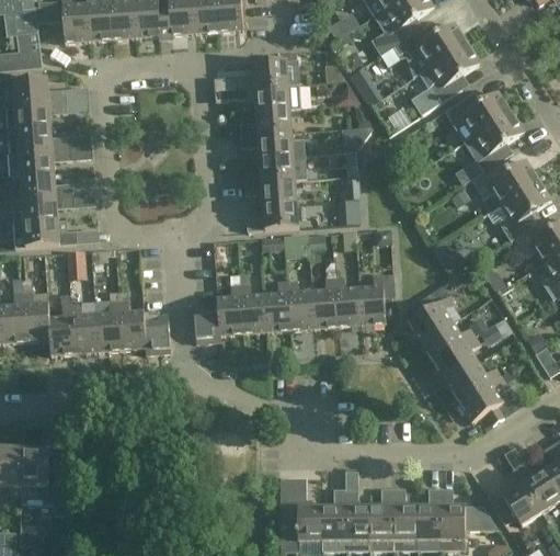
[(0,71),(42,67),(40,49),(40,43),(38,41),(37,24),(36,22),(36,21),(35,9),(34,10),(33,8),(22,9),(21,0),(0,0),(0,13),(3,13),(14,12),(16,35),(19,52),(0,53),(0,71)]
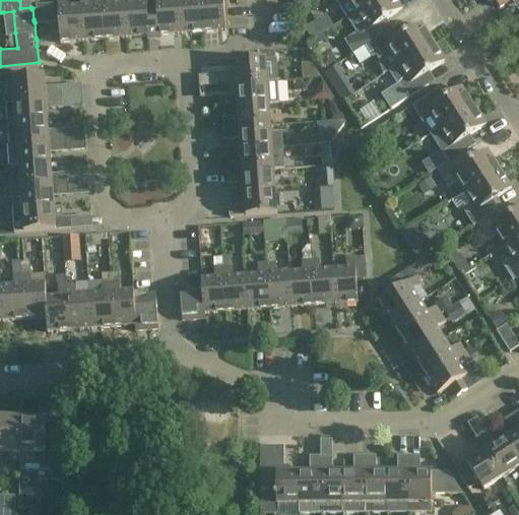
[(57,0),(60,40),(83,38),(81,2),(79,2),(66,3),(66,0),(57,0)]
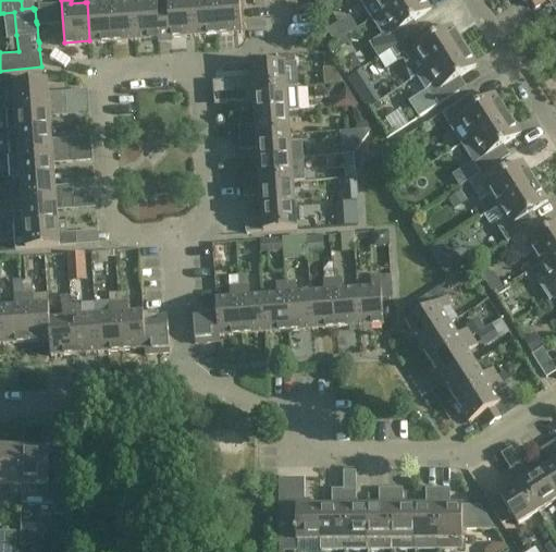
[(99,0),(99,1),(87,2),(89,40),(111,39),(108,0),(99,0)]
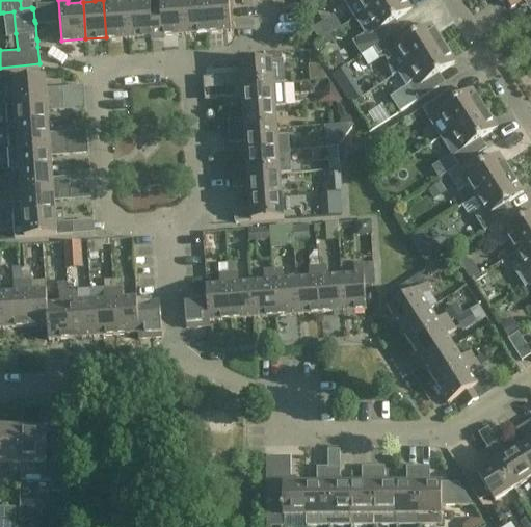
[(103,0),(106,37),(130,35),(127,0),(113,0),(103,0)]
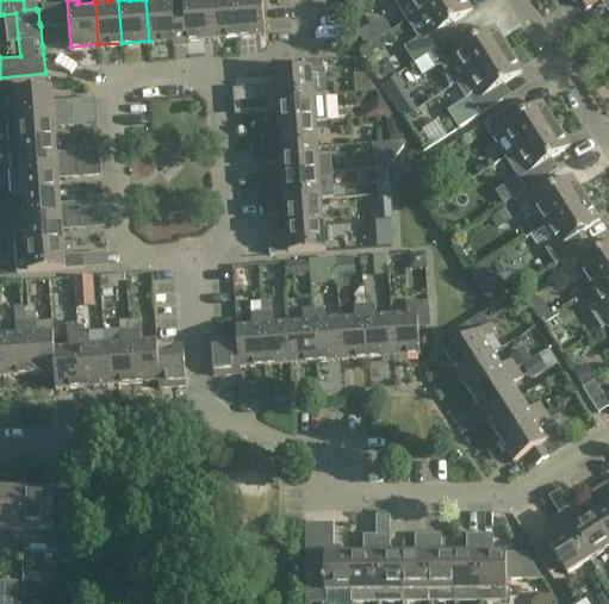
[(145,0),(149,41),(174,38),(187,38),(185,6),(172,7),(171,0),(145,0)]
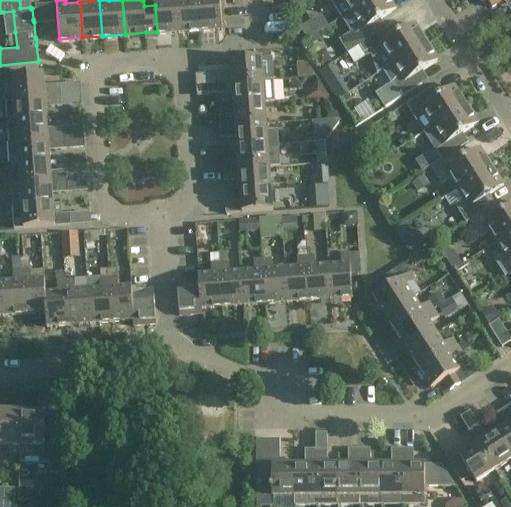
[(154,0),(155,5),(157,32),(179,30),(177,0),(154,0)]
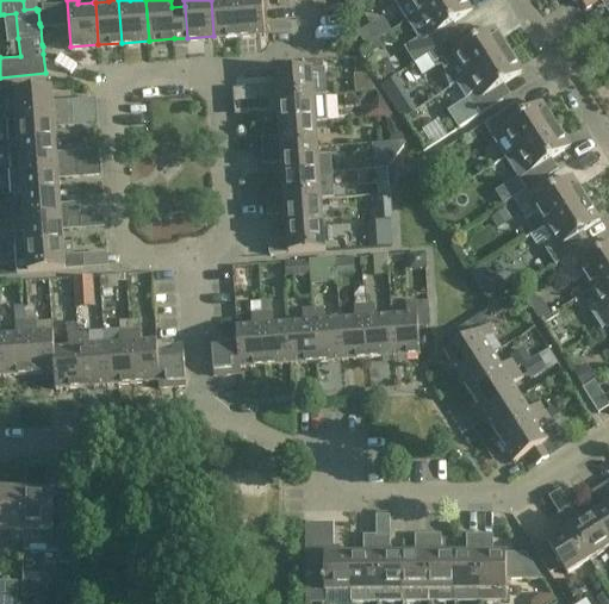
[(211,0),(213,36),(237,35),(235,0),(211,0)]
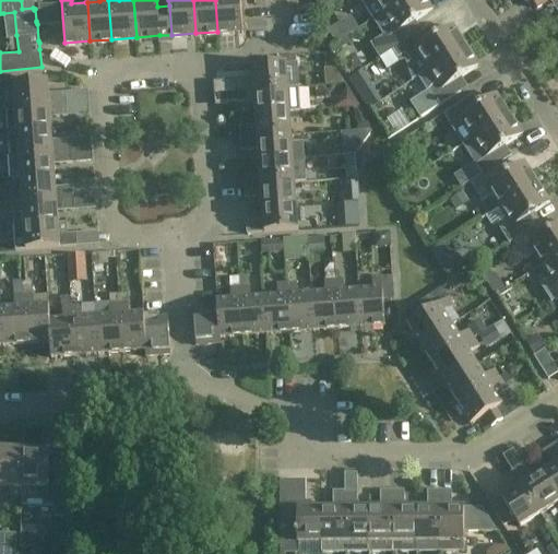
[(215,0),(217,32),(241,30),(239,0),(215,0)]
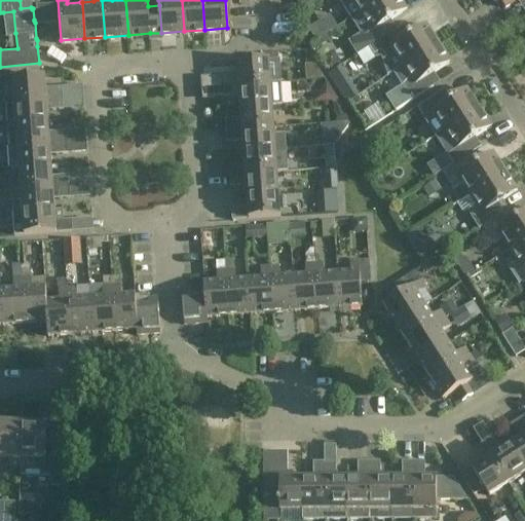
[(341,0),(342,2),(349,0),(353,0),(359,9),(373,0),(341,0)]
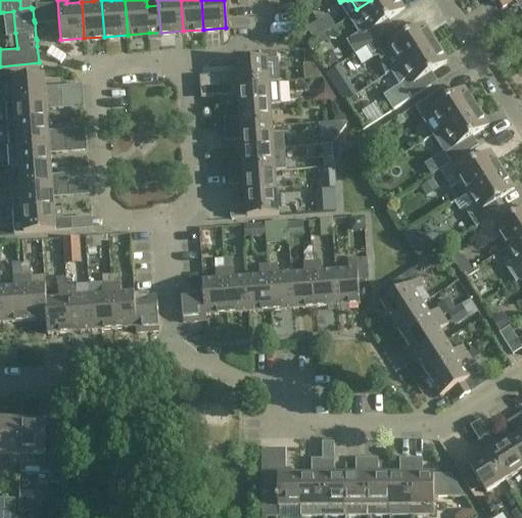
[(404,7),(399,0),(371,0),(357,9),(348,14),(367,43),(373,39),(386,29),(381,21),(404,7)]
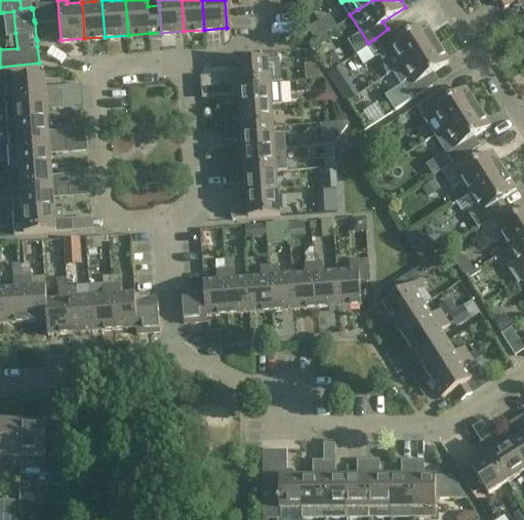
[(33,8),(34,20),(34,21),(55,20),(54,1),(36,2),(36,6),(34,7),(31,7),(32,9),(33,8)]
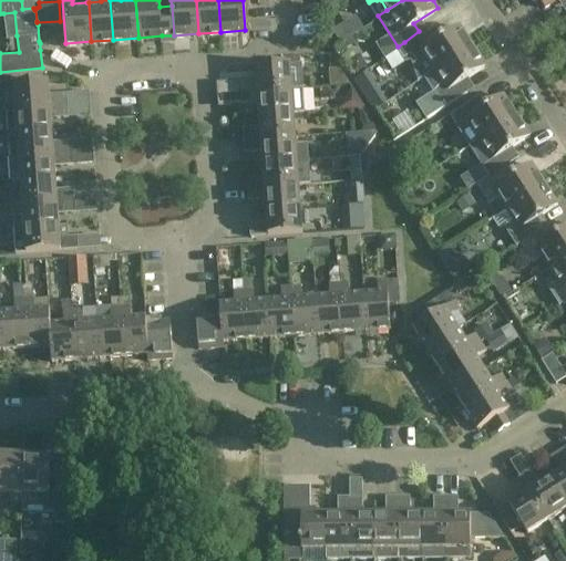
[(419,31),(404,42),(415,59),(428,54),(434,65),(472,42),(459,22),(434,38),(428,28),(423,29),(419,32),(419,31)]
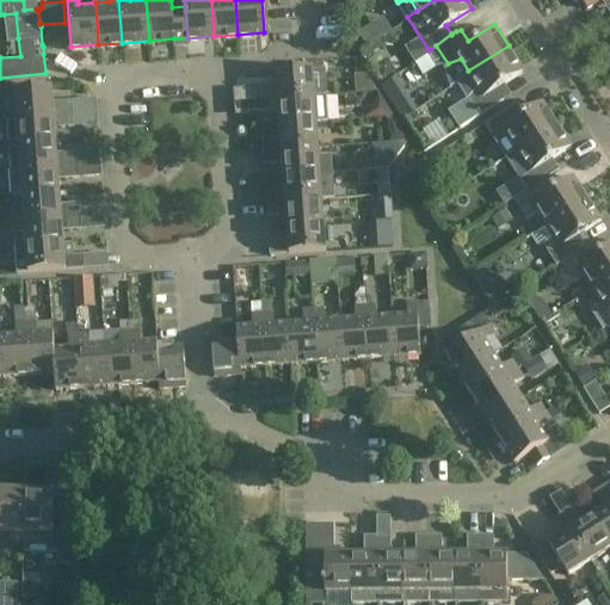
[(509,45),(468,71),(476,82),(467,92),(479,111),(504,96),(497,85),(523,68),(509,45)]
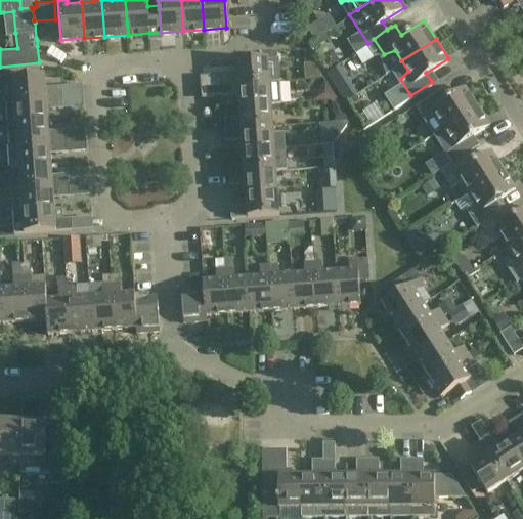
[(318,54),(325,67),(338,57),(334,51),(327,49),(318,54)]
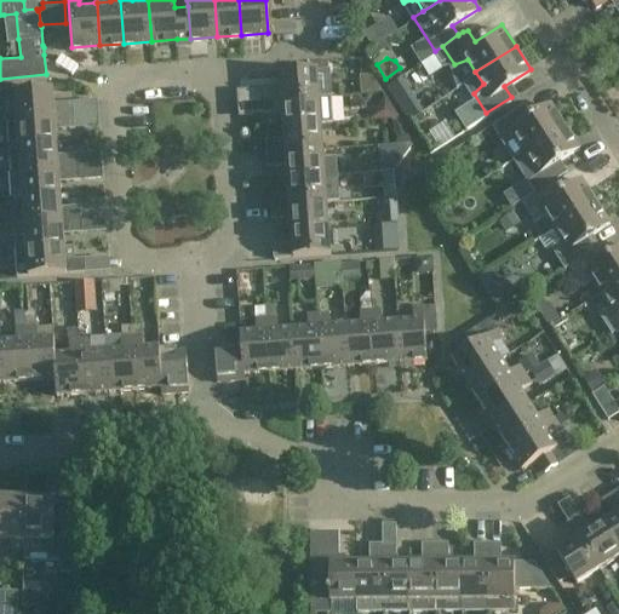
[(303,97),(317,96),(315,70),(328,69),(327,59),(309,61),(310,70),(278,73),(279,85),(259,86),(261,101),(303,97)]
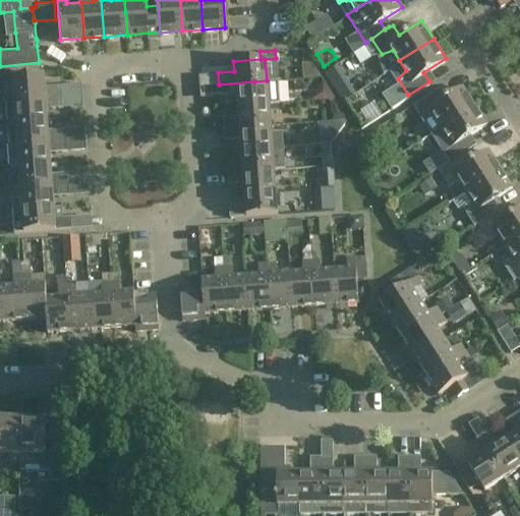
[(336,62),(326,68),(332,80),(338,76),(340,69),(336,62)]
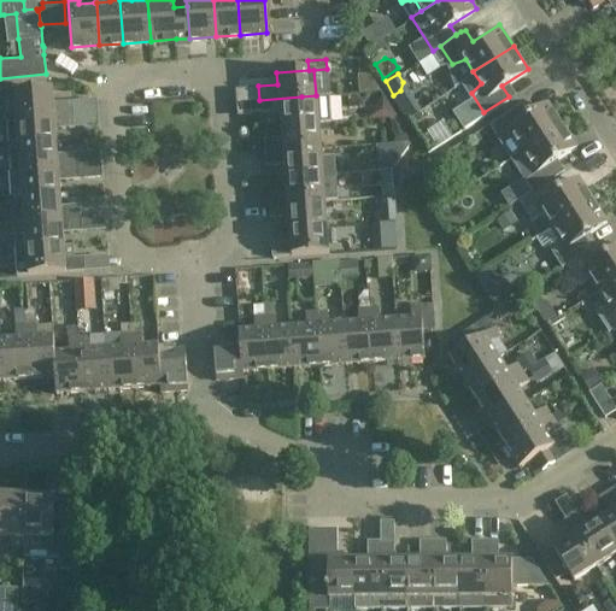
[(15,118),(71,115),(70,101),(51,103),(51,88),(12,92),(15,118)]
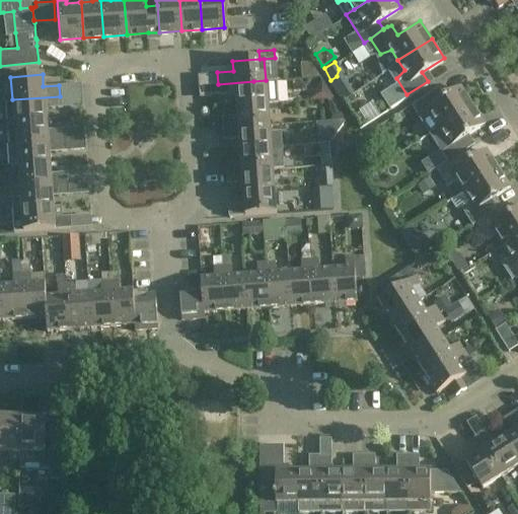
[(322,77),(308,98),(335,97),(322,77)]
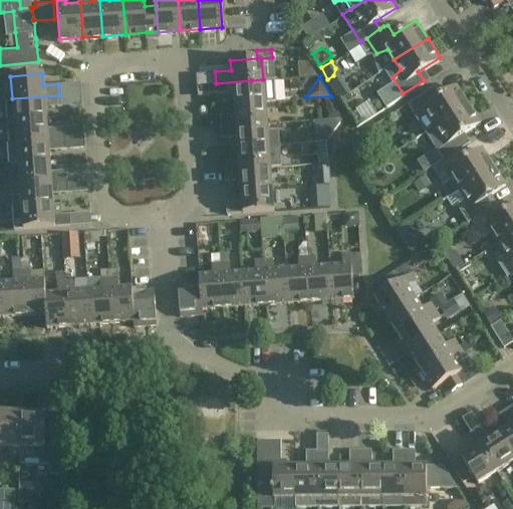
[(251,80),(216,83),(217,94),(232,93),(233,103),(264,101),(273,100),(272,79),(263,79),(251,80)]
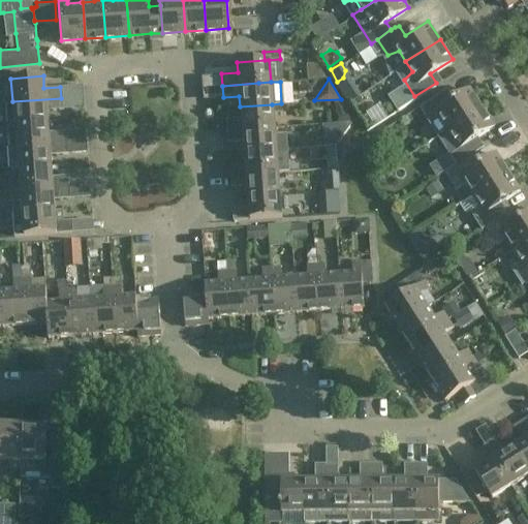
[(446,126),(480,104),(469,86),(446,100),(440,91),(432,96),(420,104),(430,120),(439,116),(446,126)]
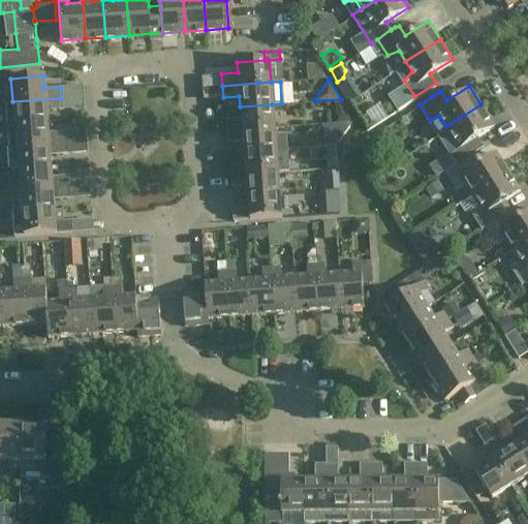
[(61,98),(12,101),(5,102),(7,124),(47,121),(45,111),(62,109),(61,98)]
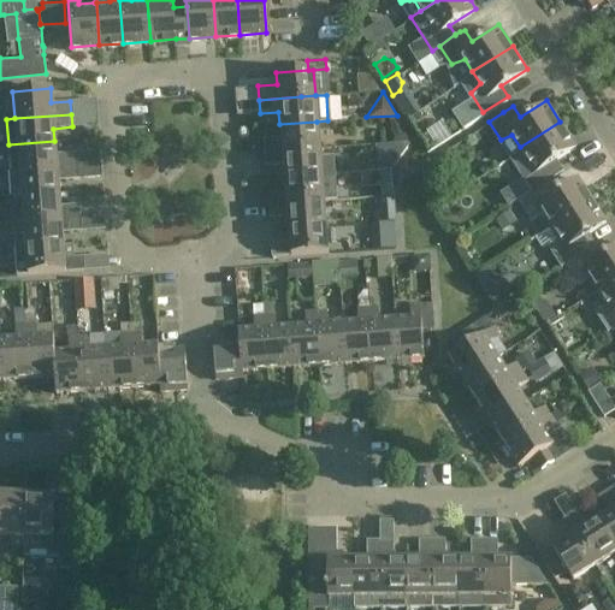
[(317,122),(279,124),(281,137),(261,138),(262,150),(283,149),(319,147),(317,122)]
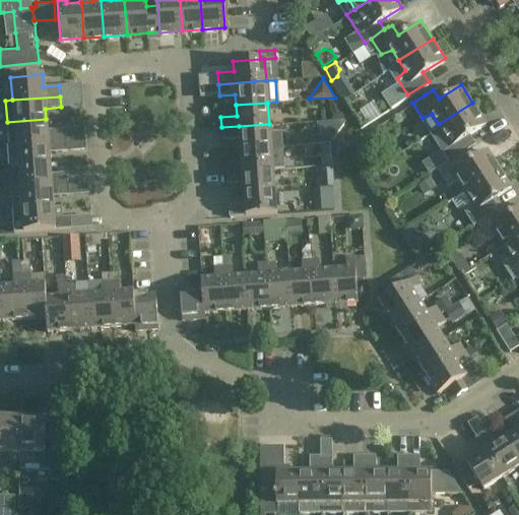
[(472,103),(439,124),(430,130),(438,143),(448,159),(457,153),(469,145),(463,137),(485,123),(472,103)]
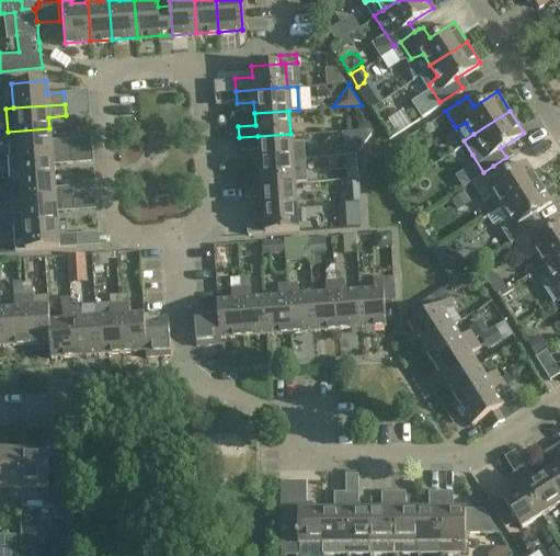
[(50,140),(49,128),(8,132),(9,155),(68,150),(67,139),(50,140)]
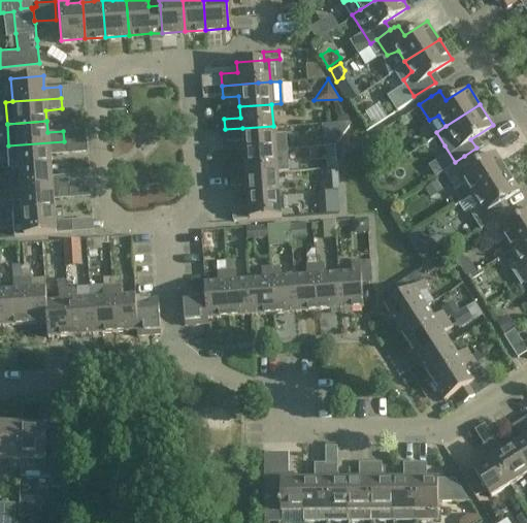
[(242,128),(225,129),(226,141),(241,140),(242,151),(286,148),(285,130),(273,131),(273,126),(242,128)]
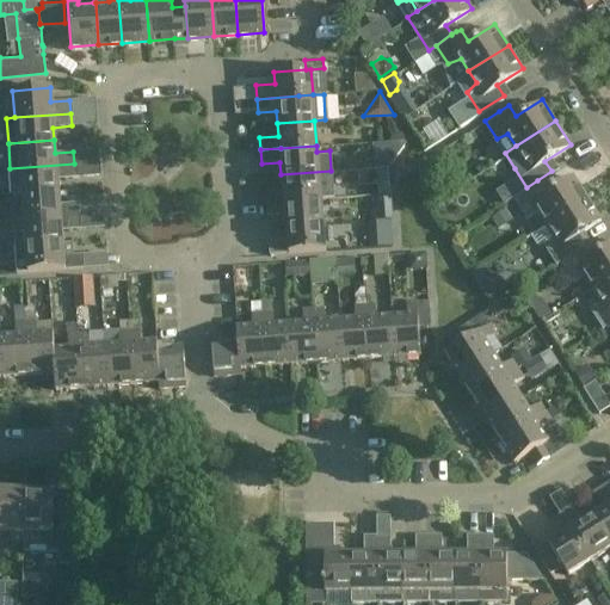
[(146,160),(149,190),(170,187),(166,158),(146,160)]
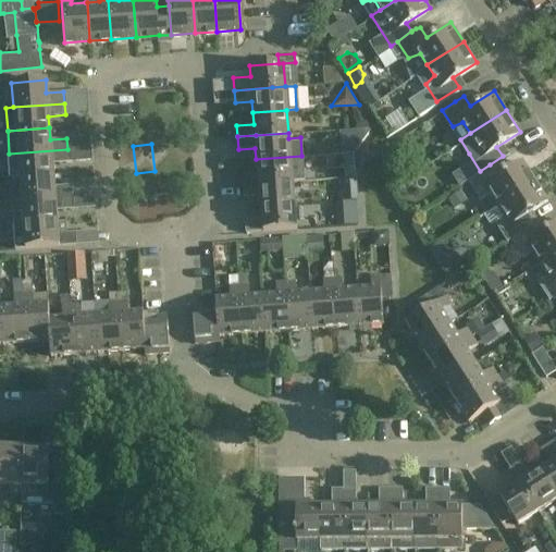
[(68,149),(9,154),(10,178),(19,178),(52,174),(51,163),(69,162),(68,149)]
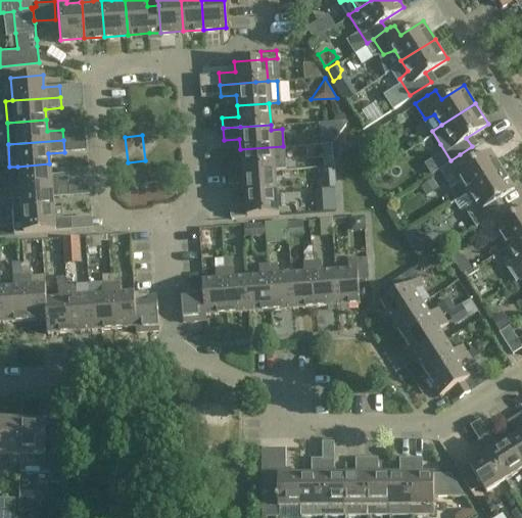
[(322,167),(333,166),(331,142),(324,143),(325,153),(319,153),(320,167),(322,167)]
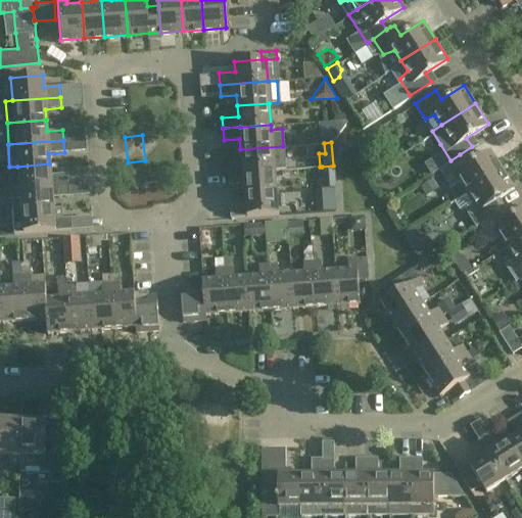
[(283,146),(240,149),(241,160),(226,161),(226,173),(265,171),(274,170),(285,169),(283,146)]
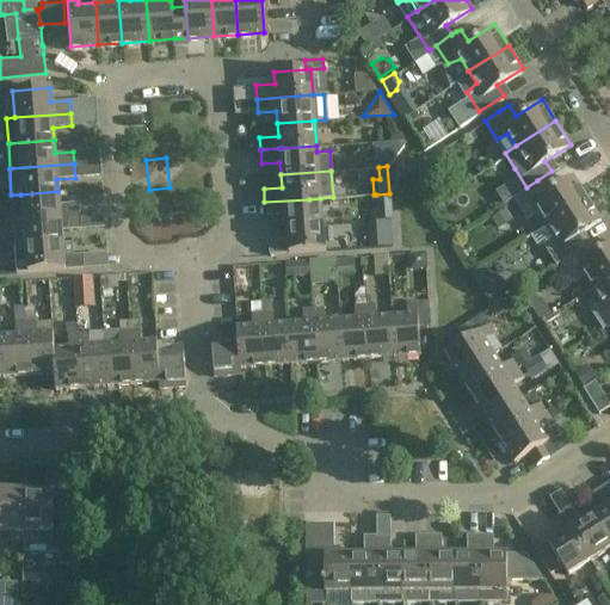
[(537,180),(527,187),(512,196),(527,217),(538,210),(546,220),(585,195),(572,174),(544,192),(537,180)]
